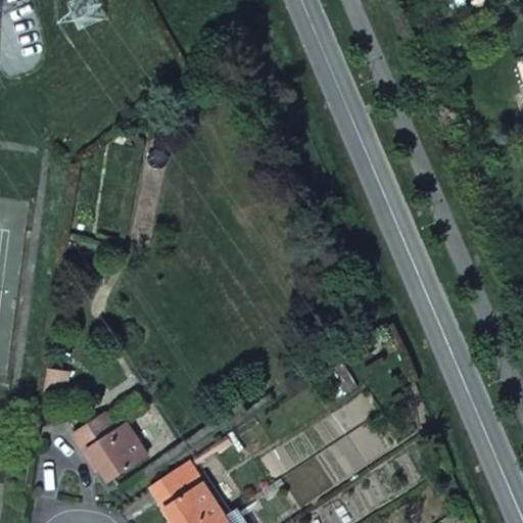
[(48,369),(44,393),(58,395),(61,371),(48,369)]
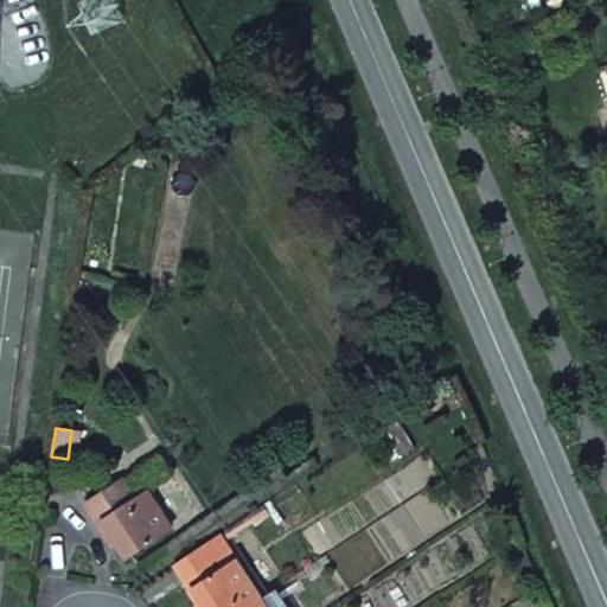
[(81,432),(71,430),(68,459),(76,460),(81,432)]
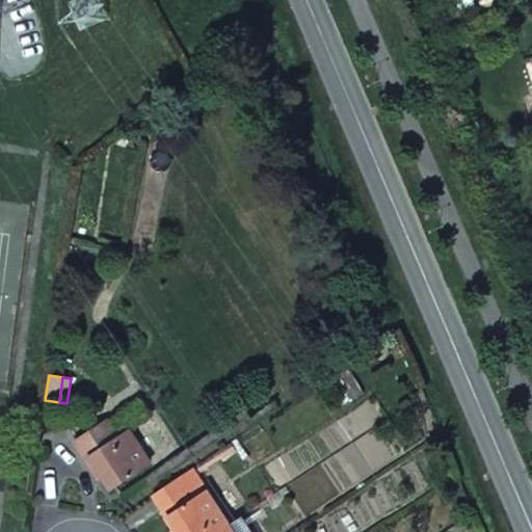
[(75,441),(86,457),(116,439),(105,421),(75,441)]
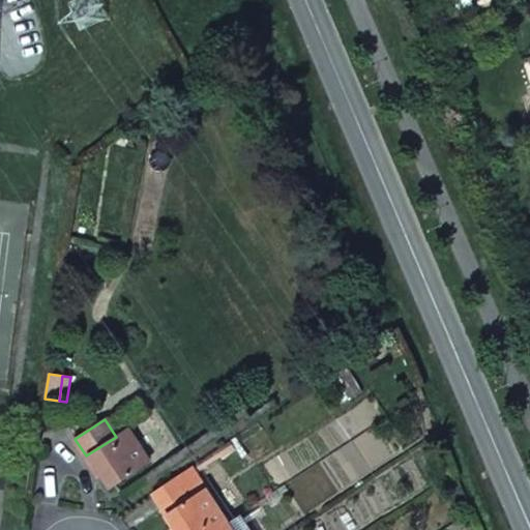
[(116,437),(86,455),(97,473),(101,471),(113,488),(149,464),(126,430),(116,437)]
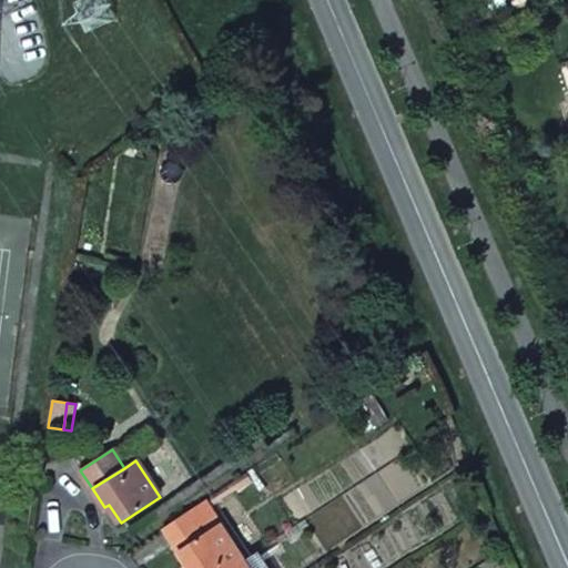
[(219,525),(179,550),(191,567),(233,567),(243,561),(219,525)]
